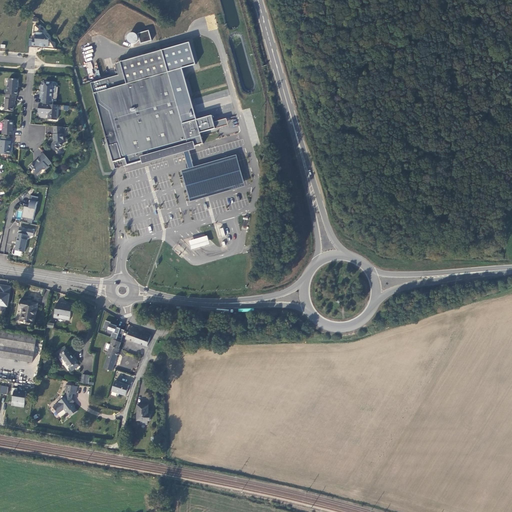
[(36,26),(34,26),(34,33),(37,33),(36,40),(33,39),(32,47),(40,48),(41,44),(43,44),(43,45),(44,46),(44,48),(55,49),(50,40),(44,33),(36,26)]
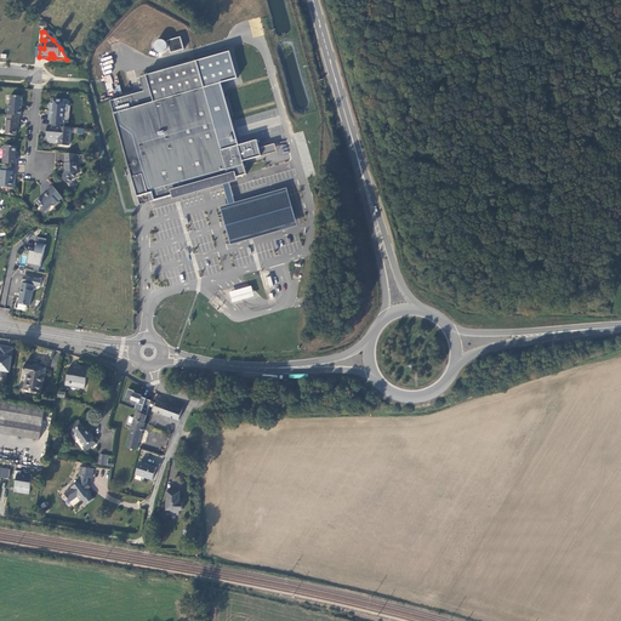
[(170,53),(184,50),(180,35),(153,43),(157,52),(169,49),(170,53)]
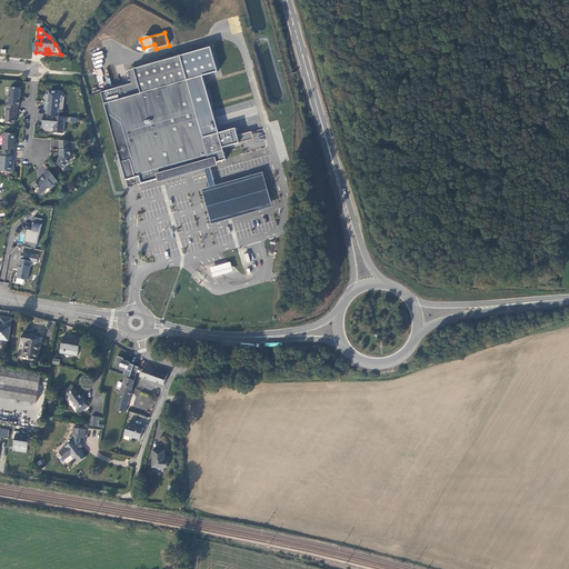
[(105,90),(102,91),(105,98),(105,99),(107,107),(109,113),(110,119),(112,125),(115,132),(115,135),(115,136),(116,138),(116,139),(117,141),(117,142),(118,146),(119,152),(121,159),(122,162),(127,179),(132,178),(137,177),(137,180),(138,185),(140,183),(142,183),(148,181),(150,181),(157,179),(160,178),(161,177),(163,175),(169,172),(170,172),(171,172),(172,171),(180,170),(180,172),(185,171),(193,168),(197,168),(196,166),(207,162),(211,161),(216,162),(219,162),(220,161),(223,160),(227,159),(227,156),(226,153),(225,151),(223,148),(222,142),(222,141),(221,140),(221,138),(221,137),(220,135),(220,132),(218,133),(213,135),(212,135),(210,136),(207,136),(205,137),(199,118),(193,98),(191,89),(189,80),(188,78),(182,55),(180,56),(178,57),(136,68),(141,87),(142,92),(139,93),(138,93),(136,95),(135,95),(130,96),(127,97),(125,98),(123,95),(123,92),(122,89),(121,86),(113,88),(111,89),(109,89),(108,89),(107,90),(105,90)]
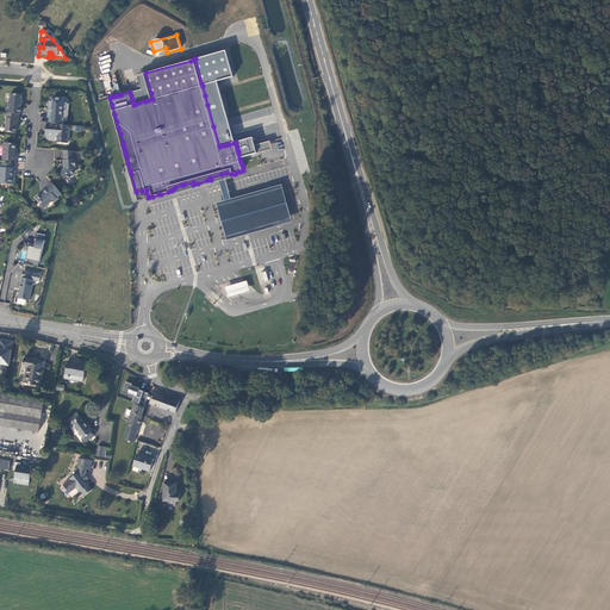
[(136,94),(131,95),(132,99),(132,101),(134,105),(136,104),(139,103),(144,101),(145,101),(148,100),(149,100),(153,99),(151,93),(145,73),(139,75),(144,92),(136,94)]
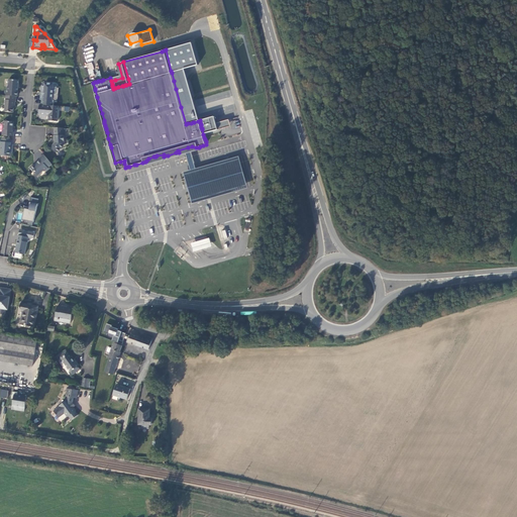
[(7,91),(5,91),(4,95),(6,96),(16,96),(17,97),(19,81),(9,80),(8,86),(7,87),(7,91)]
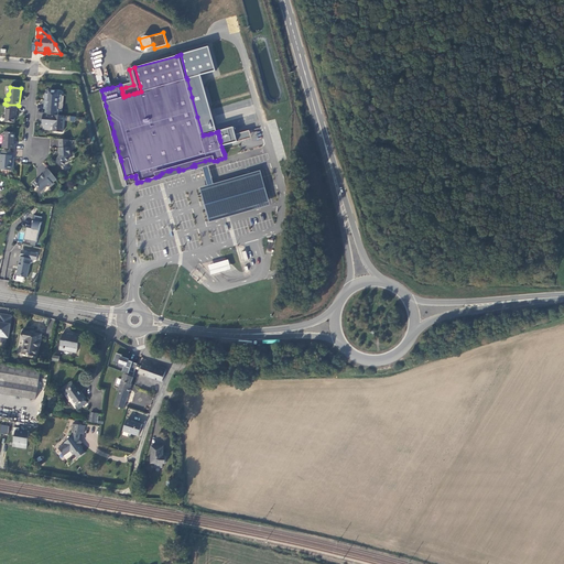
[(49,94),(45,94),(44,101),(46,101),(45,109),(45,115),(58,116),(58,109),(57,109),(57,102),(62,102),(62,95),(58,95),(57,95),(57,91),(51,90),(51,94),(49,94)]
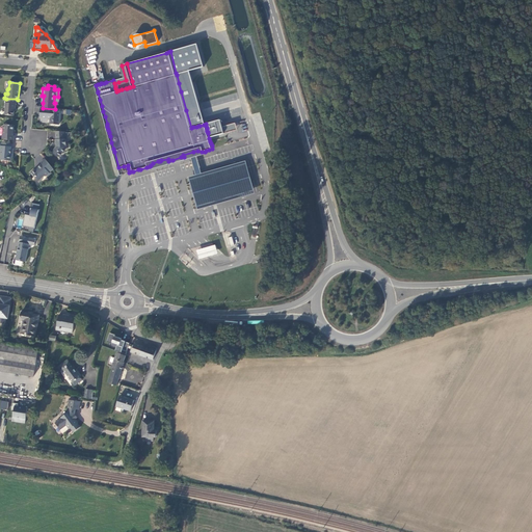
[(5,115),(14,115),(15,109),(16,109),(16,104),(17,104),(17,99),(6,99),(5,115)]
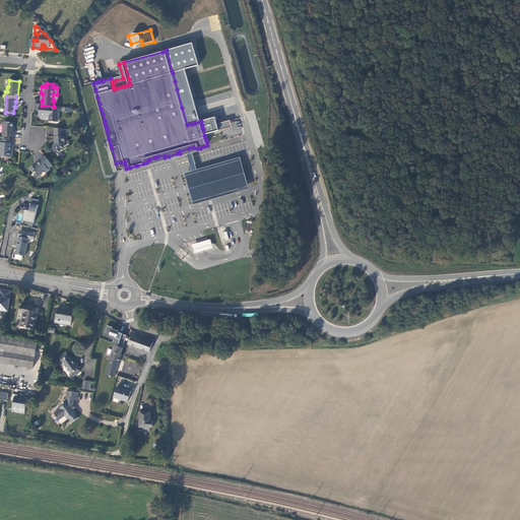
[(42,106),(40,106),(39,116),(48,117),(49,116),(50,117),(49,118),(49,122),(58,122),(59,107),(54,107),(42,106)]
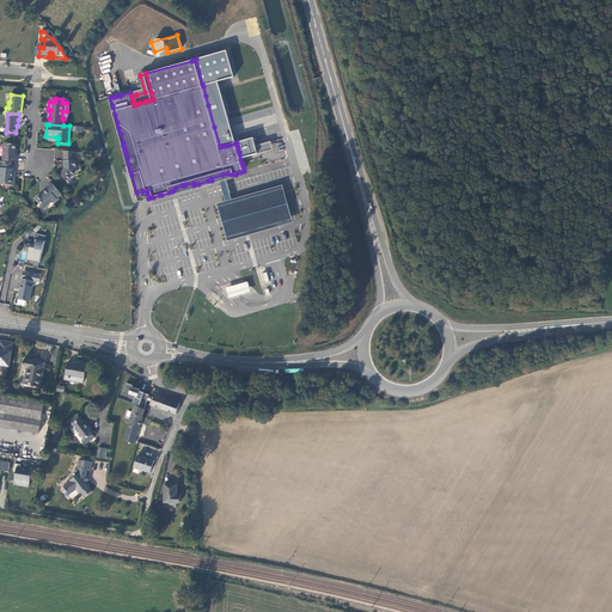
[(254,138),(237,142),(237,145),(238,147),(238,148),(238,151),(239,152),(239,153),(240,159),(258,154),(256,146),(254,138)]
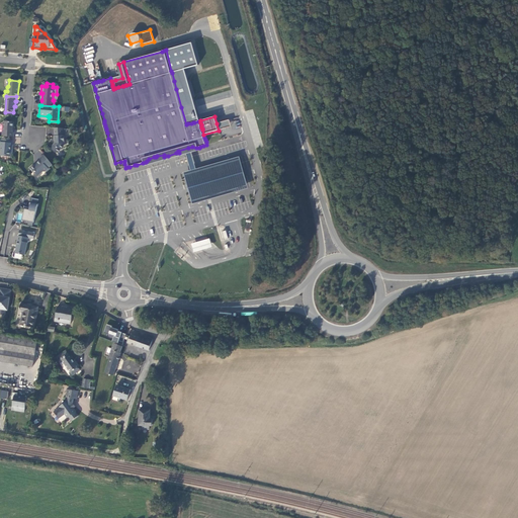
[(4,131),(3,131),(2,136),(14,137),(14,133),(12,133),(13,127),(14,128),(14,122),(8,121),(6,119),(2,123),(4,125),(4,131)]
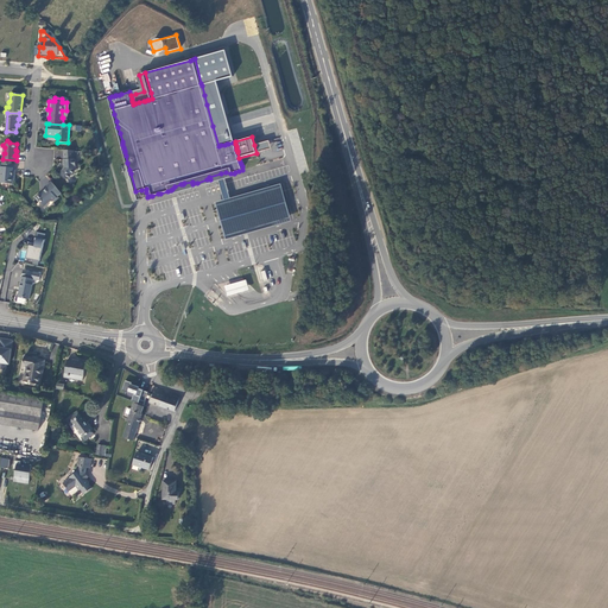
[(254,145),(257,153),(271,149),(268,141),(254,145)]
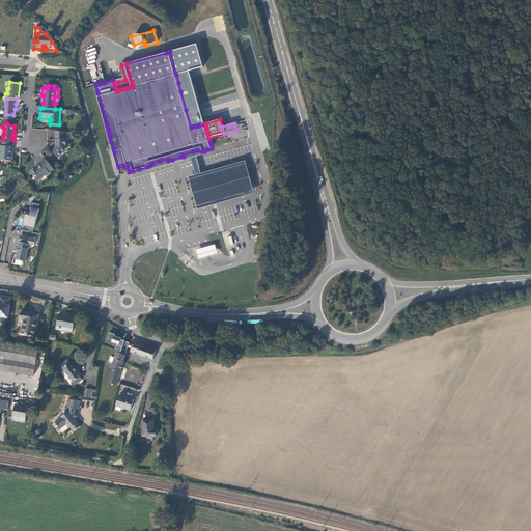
[(65,132),(56,131),(56,139),(55,139),(56,144),(57,144),(57,146),(56,148),(55,148),(53,152),(59,157),(62,152),(63,154),(66,148),(65,145),(66,145),(66,139),(65,139),(65,132)]
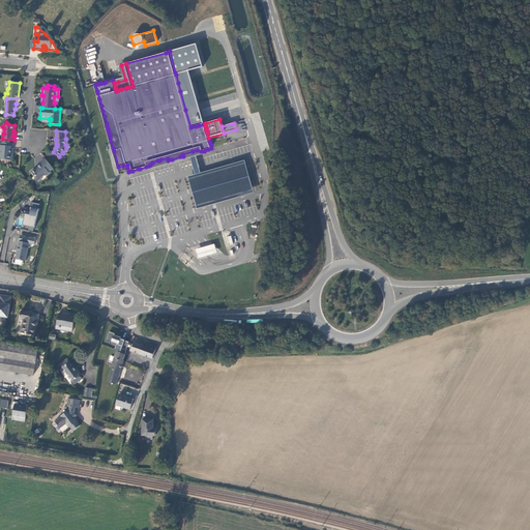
[(12,144),(2,143),(2,146),(1,145),(0,150),(0,153),(1,155),(0,159),(11,160),(12,153),(10,153),(11,149),(12,149),(12,144)]
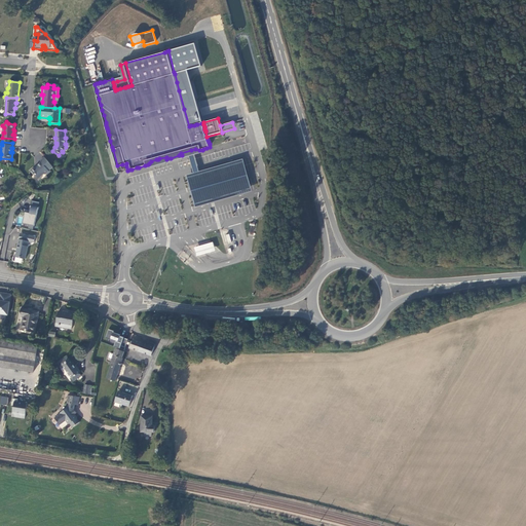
[(54,170),(44,157),(40,161),(41,162),(38,165),(38,166),(36,167),(36,166),(31,172),(34,175),(35,175),(39,179),(44,175),(45,175),(49,172),(50,173),(54,170)]
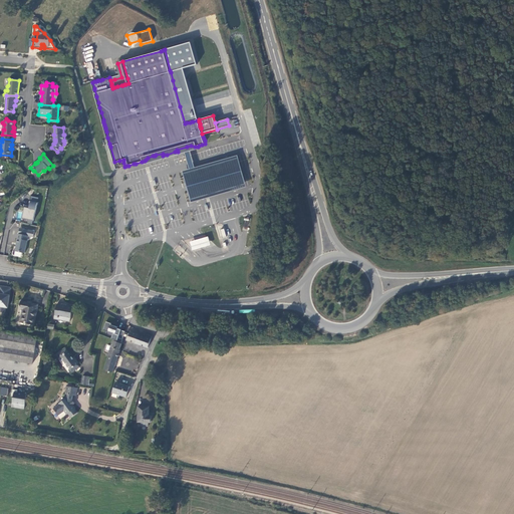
[(33,220),(37,202),(30,200),(28,205),(29,206),(29,208),(25,207),(22,218),(33,220)]
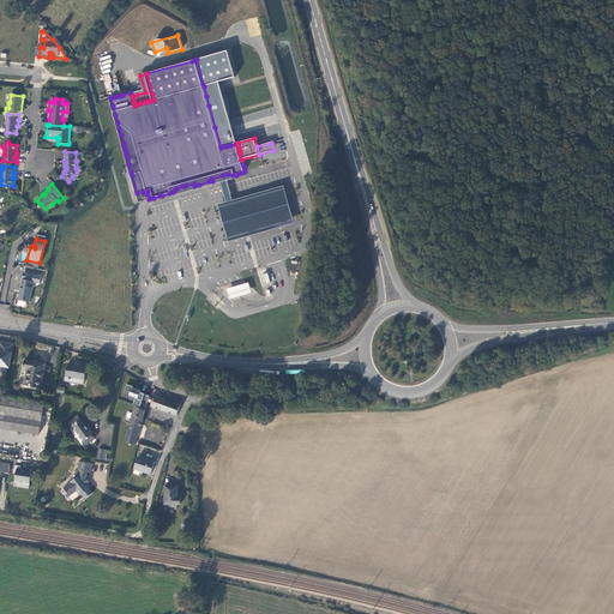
[(40,282),(41,275),(23,271),(19,290),(20,290),(18,300),(29,301),(34,281),(40,282)]
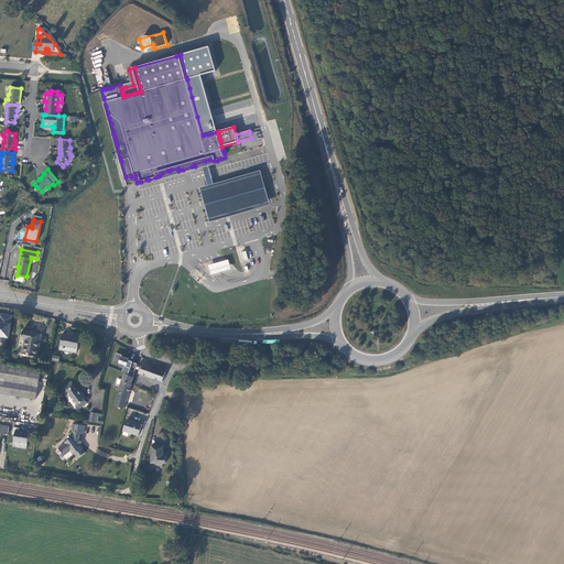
[(207,266),(210,275),(224,272),(230,270),(228,260),(215,263),(207,266)]
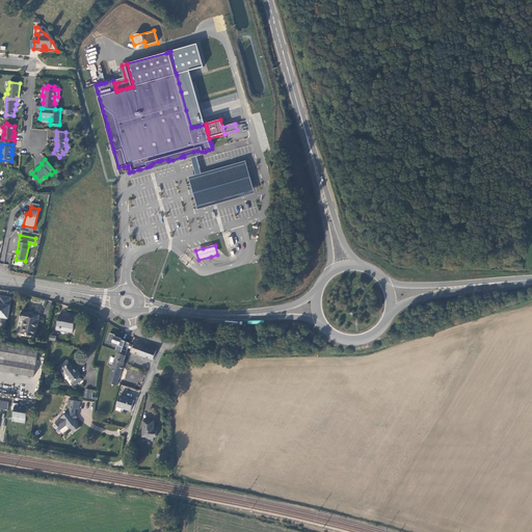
[(0,301),(1,301),(0,304),(0,303),(0,322),(5,324),(6,318),(8,319),(11,297),(0,295),(0,301)]
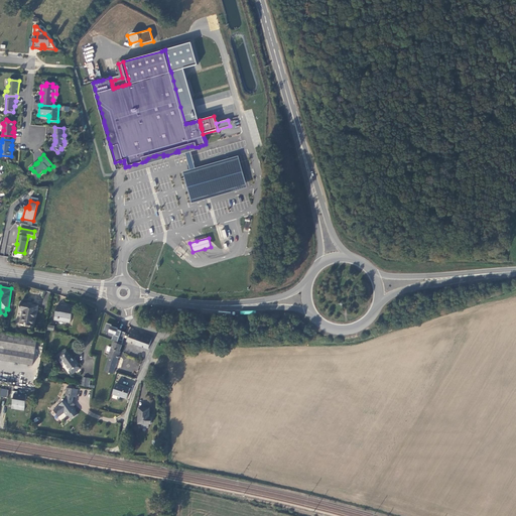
[(21,302),(20,309),(23,310),(20,324),(35,327),(39,306),(21,302)]
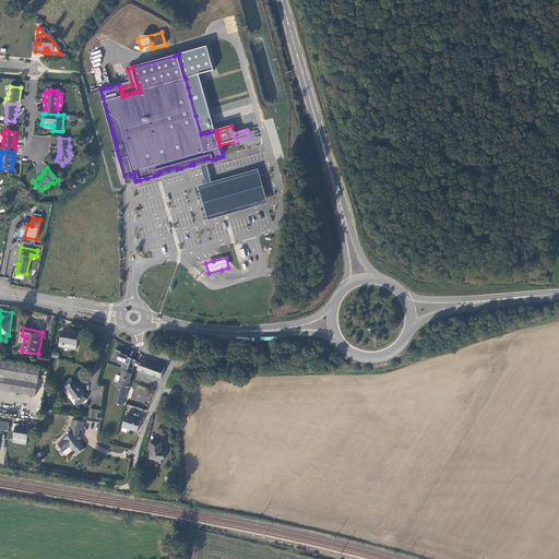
[(63,346),(62,348),(76,352),(80,335),(75,335),(74,335),(73,334),(73,333),(67,332),(67,333),(62,332),(60,345),(63,346)]
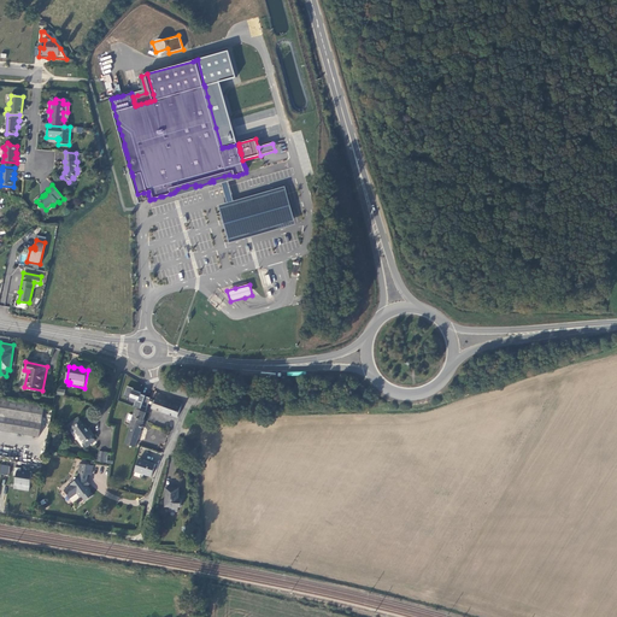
[(147,410),(152,397),(146,395),(147,395),(142,393),(142,392),(134,389),(135,387),(128,385),(124,395),(131,398),(131,397),(137,399),(135,406),(147,410)]
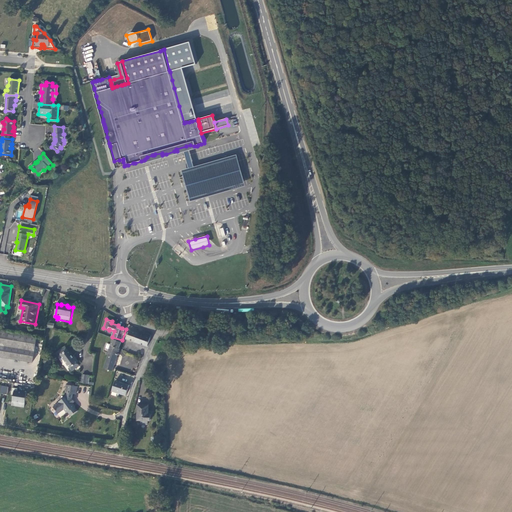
[(0,357),(33,363),(36,337),(0,331),(0,357)]
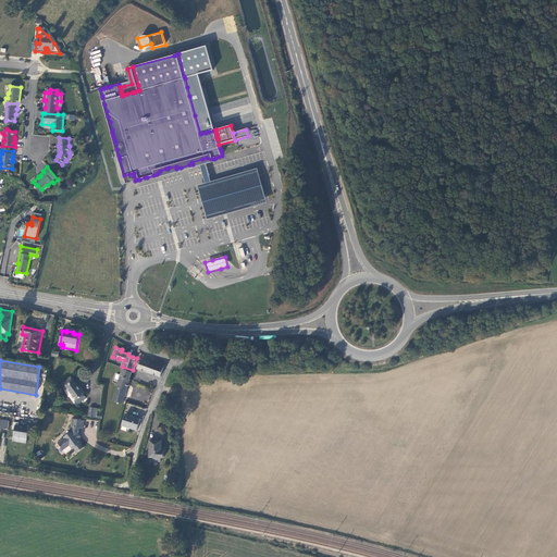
[(162,368),(150,362),(148,366),(140,362),(140,363),(137,362),(136,367),(138,368),(138,369),(153,374),(153,376),(159,379),(162,368)]
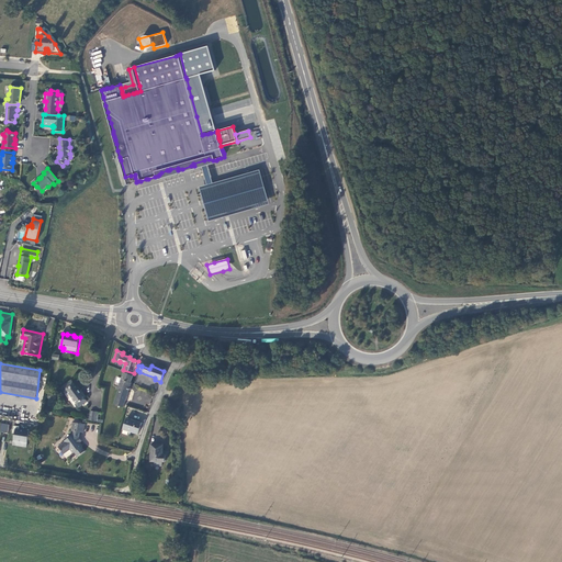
[(121,388),(115,404),(124,407),(131,383),(131,382),(133,375),(125,372),(119,386),(121,388)]
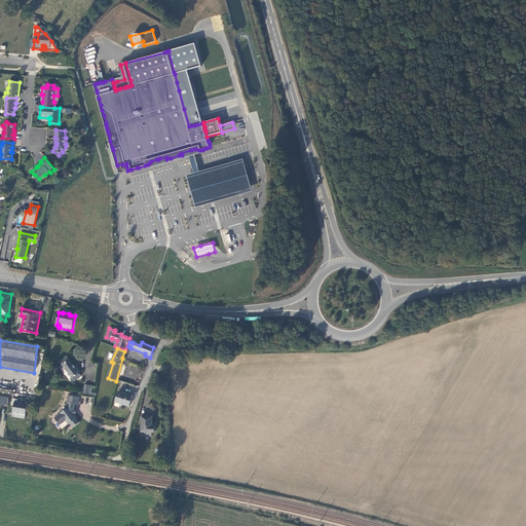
[(68,357),(62,361),(64,364),(63,366),(74,381),(81,376),(78,373),(74,368),(75,367),(68,357)]
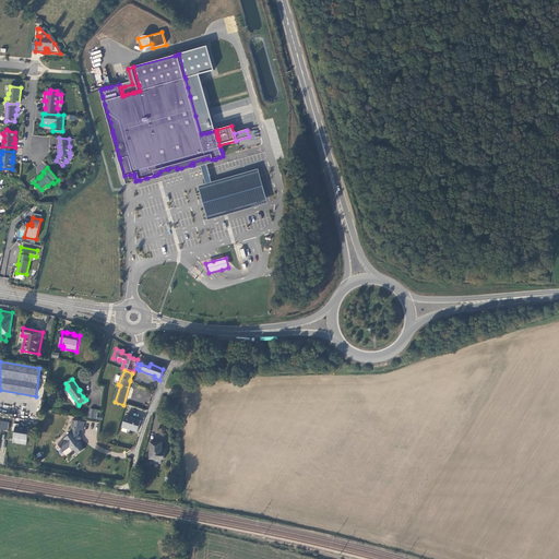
[(137,432),(141,421),(127,416),(123,427),(137,432)]
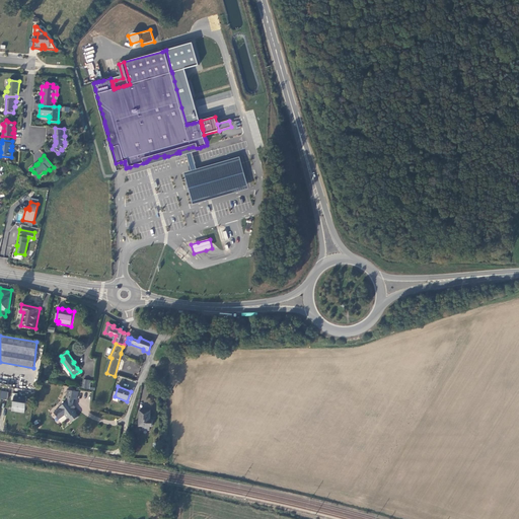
[(76,413),(74,410),(70,405),(73,403),(74,399),(77,399),(78,391),(68,390),(67,398),(68,398),(68,402),(60,408),(61,409),(55,413),(60,419),(65,415),(68,419),(69,418),(72,422),(77,418),(75,415),(76,413)]
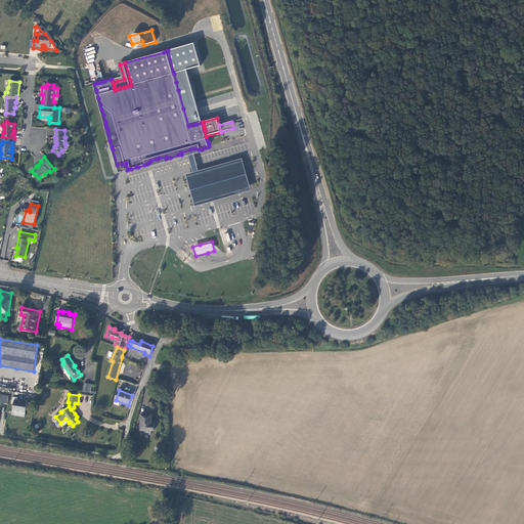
[(18,398),(13,397),(11,404),(14,404),(13,411),(19,412),(18,417),(25,418),(28,402),(17,401),(18,398)]
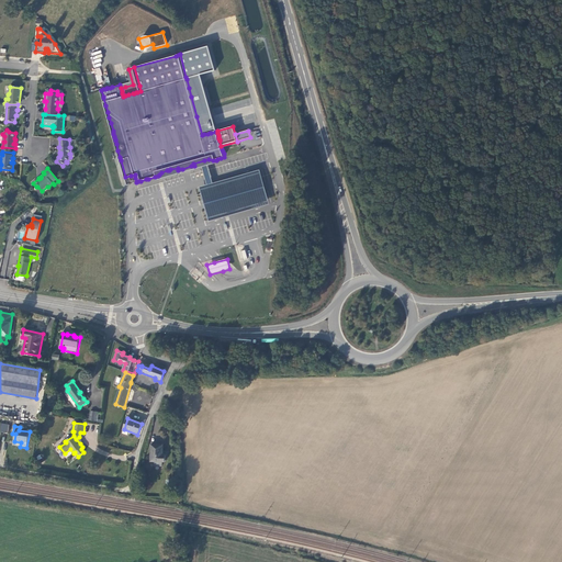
[(161,456),(163,446),(152,445),(150,461),(165,462),(165,456),(161,456)]
